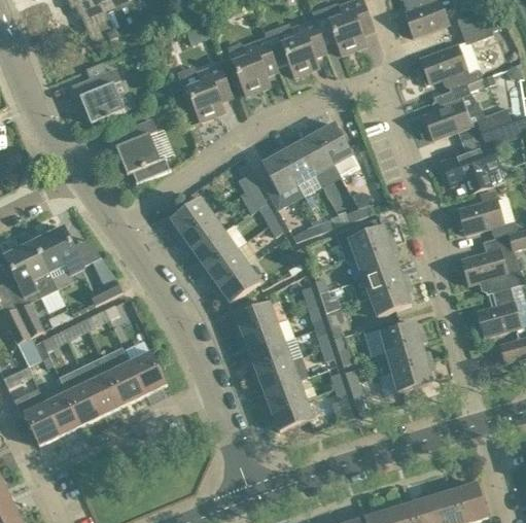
[(67,0),(70,7),(76,4),(93,43),(117,33),(118,36),(131,31),(119,5),(130,0),(67,0)]
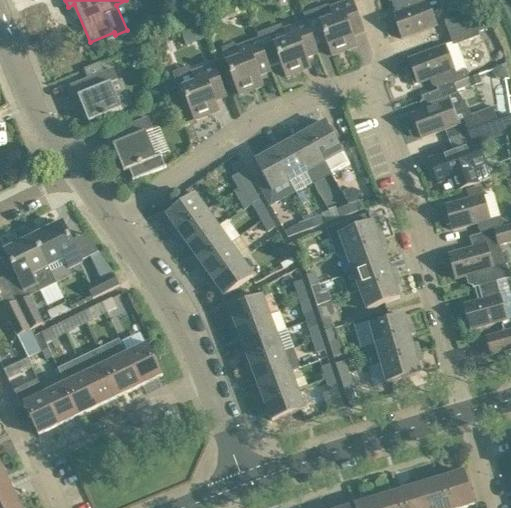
[(175,5),(181,23),(208,14),(205,4),(199,6),(197,0),(188,0),(175,5)]
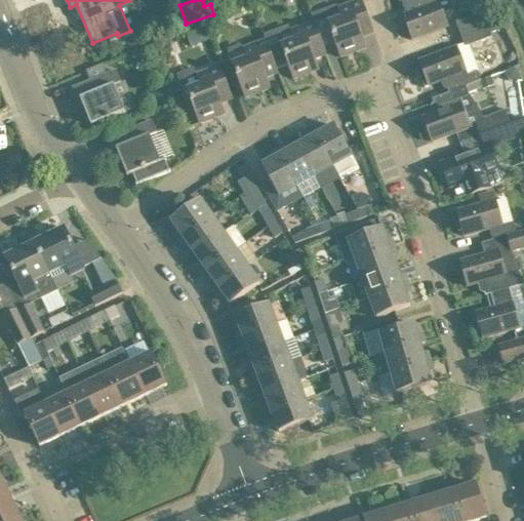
[(325,15),(314,19),(322,43),(334,39),(339,53),(364,44),(361,34),(372,30),(362,0),(352,0),(337,5),(324,10),(325,15)]
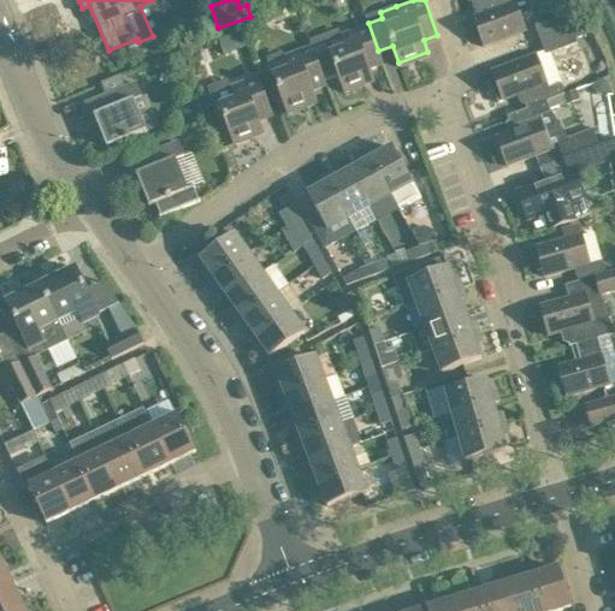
[(525,27),(515,0),(498,0),(500,3),(471,13),(482,43),(525,27)]
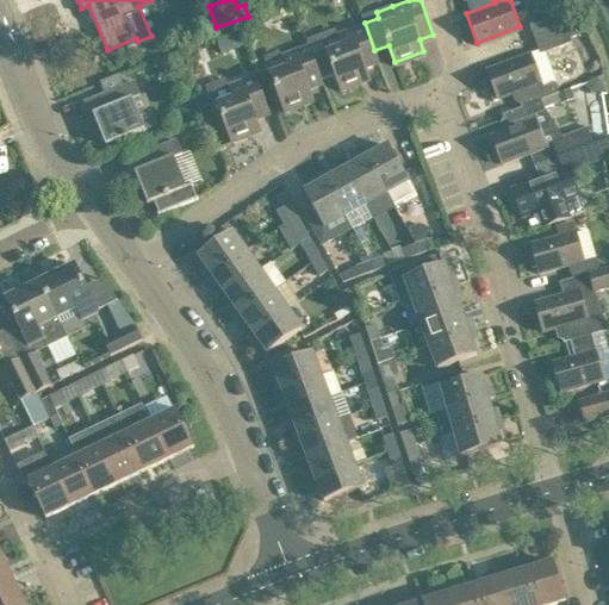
[(528,22),(534,36),(560,25),(555,11),(528,22)]
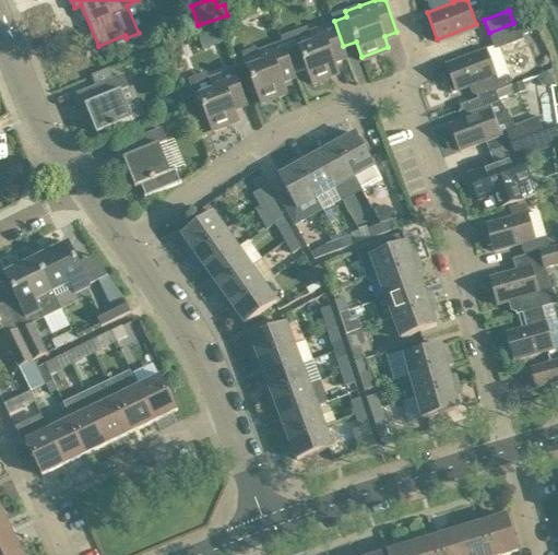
[(513,23),(489,33),(495,47),(523,36),(521,32),(534,27),(531,16),(513,23)]
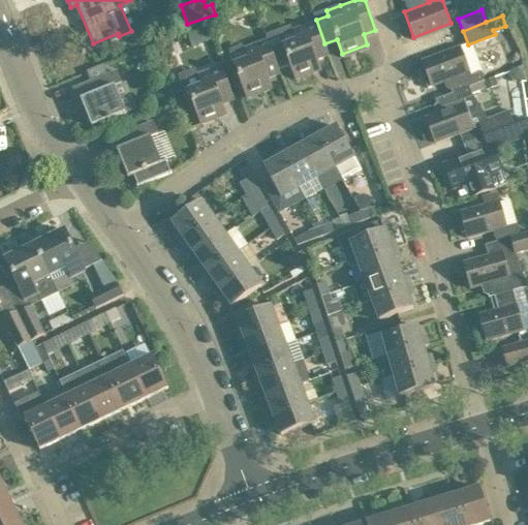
[(315,19),(267,37),(272,51),(277,65),(289,61),(294,76),(320,67),(316,56),(328,52),(324,43),(316,20),(315,19)]
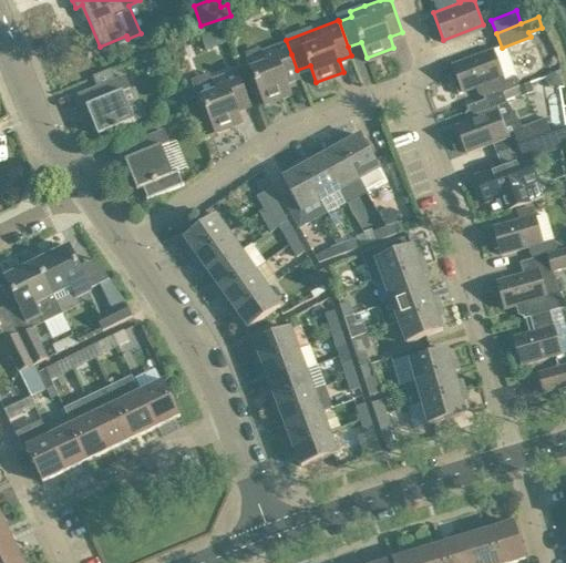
[(219,23),(199,31),(205,47),(225,39),(219,23)]
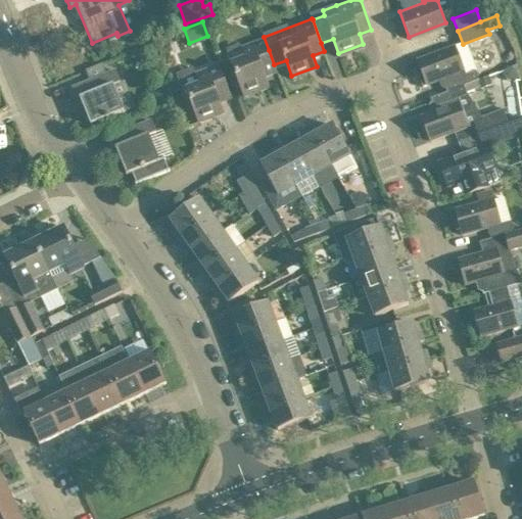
[(269,50),(264,37),(240,46),(244,55),(231,60),(243,94),(268,85),(264,74),(276,69),(274,64),(269,50)]
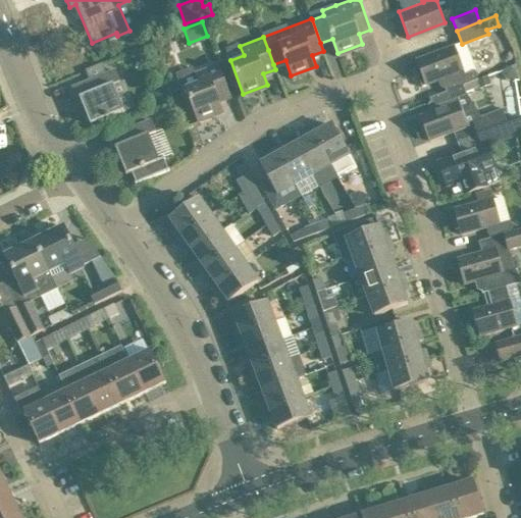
[(440,76),(446,89),(462,82),(475,78),(477,76),(474,67),(463,71),(453,44),(416,57),(418,63),(414,65),(421,84),(440,76)]
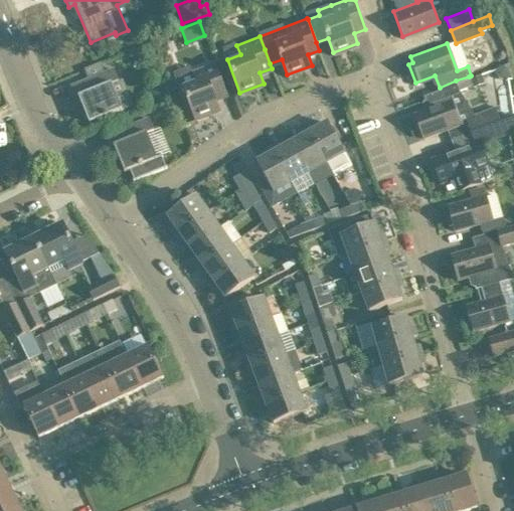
[(182,84),(188,100),(195,118),(219,109),(215,99),(227,94),(220,75),(215,61),(192,70),(195,79),(182,84)]
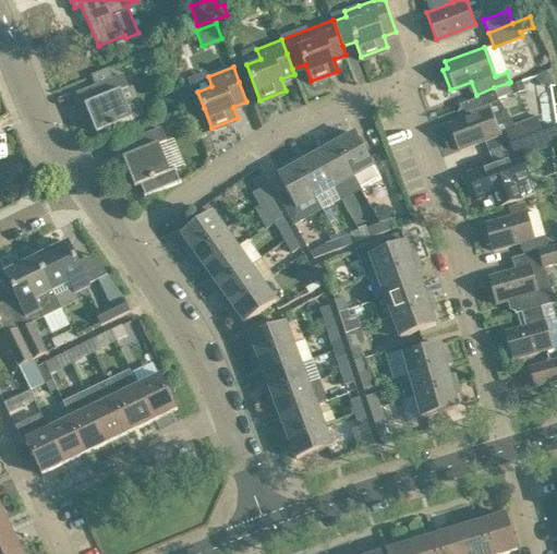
[(122,72),(96,82),(75,91),(81,104),(85,103),(96,130),(132,116),(120,88),(128,85),(122,72)]
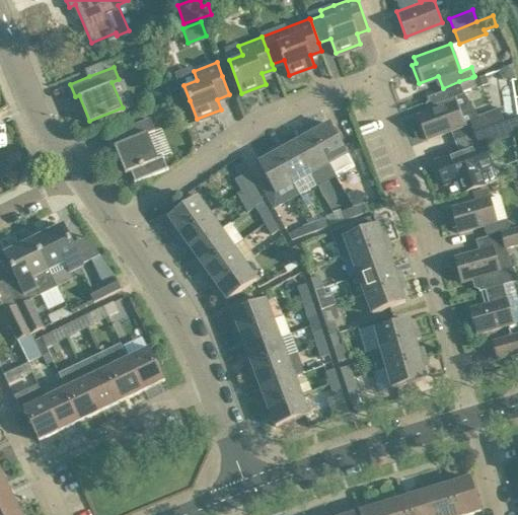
[(485,73),(474,76),(472,77),(476,85),(488,81),(485,73)]
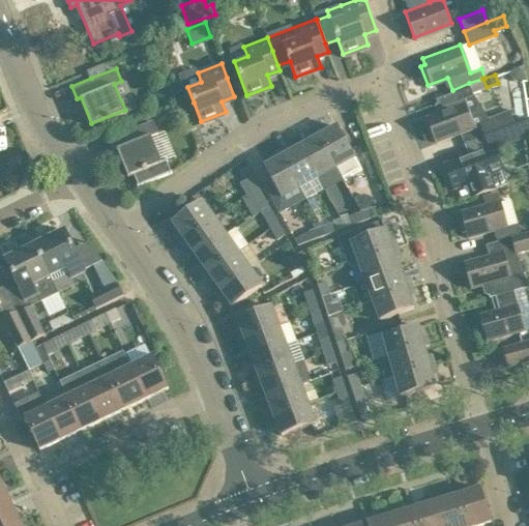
[(469,83),(452,90),(435,97),(440,110),(427,115),(436,140),(473,126),(462,96),(472,92),(469,83)]
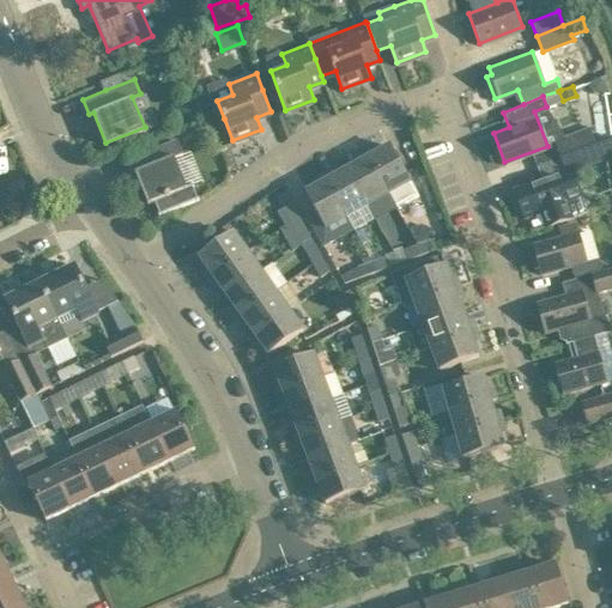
[(197,133),(210,127),(206,117),(193,122),(197,133)]
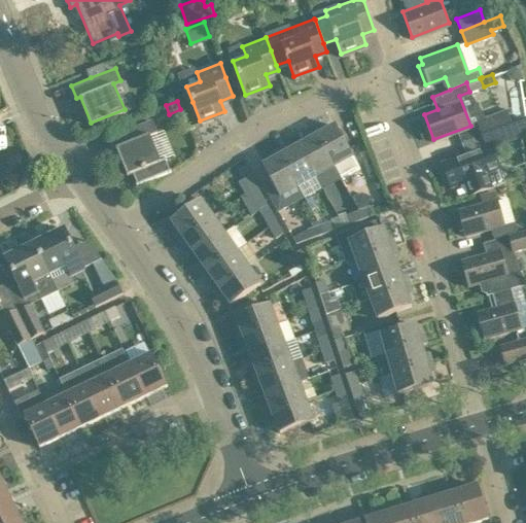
[(482,133),(511,123),(513,121),(512,106),(477,119),(482,133)]
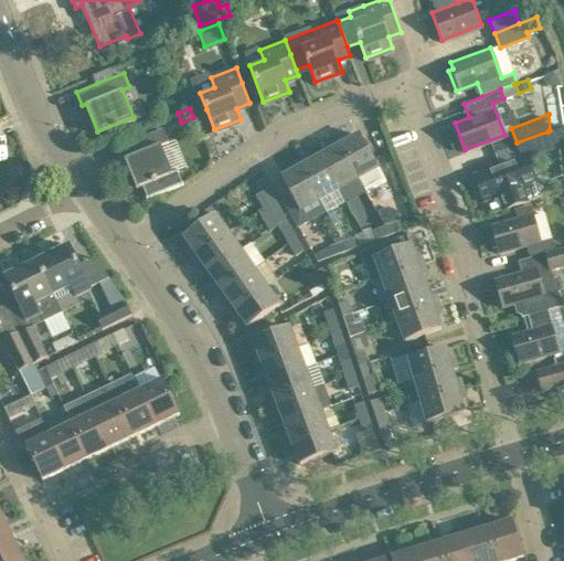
[(136,186),(141,183),(146,194),(146,196),(183,181),(182,180),(181,180),(177,169),(178,169),(178,167),(171,170),(160,144),(168,140),(162,127),(115,146),(120,159),(125,158),(136,186)]
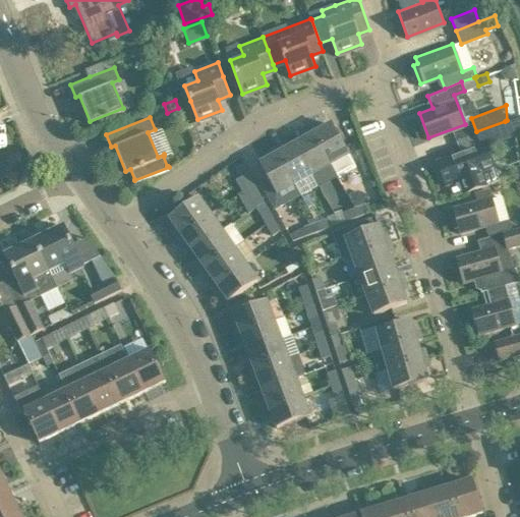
[(316,123),(310,126),(330,162),(337,172),(353,163),(348,152),(332,121),(320,128),(316,123)]
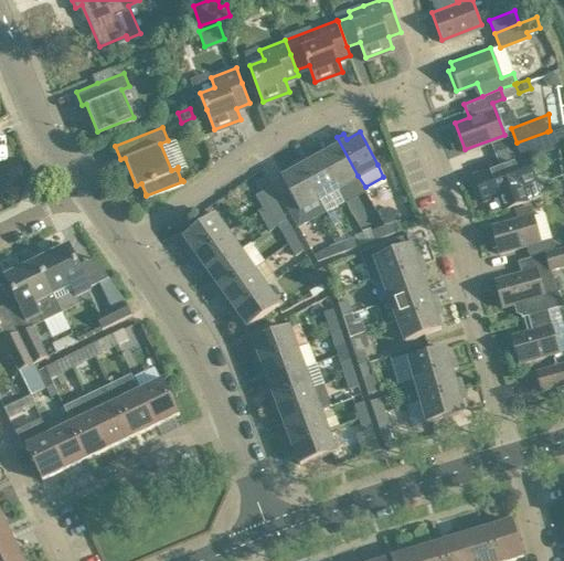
[(521,155),(474,172),(483,199),(498,193),(502,207),(540,192),(527,156),(553,146),(547,131),(517,143),(521,155)]
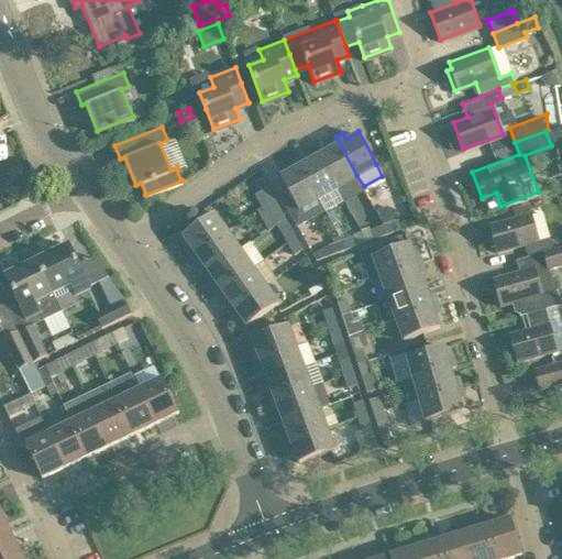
[(331,146),(319,153),(338,186),(356,175),(335,136),(328,140),(331,146)]
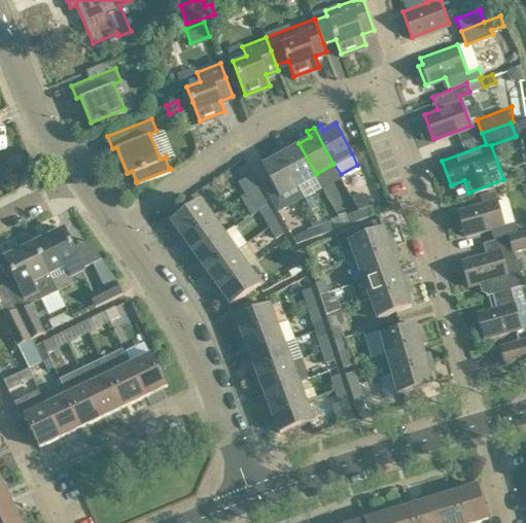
[(354,142),(363,139),(360,134),(352,137),(354,142)]
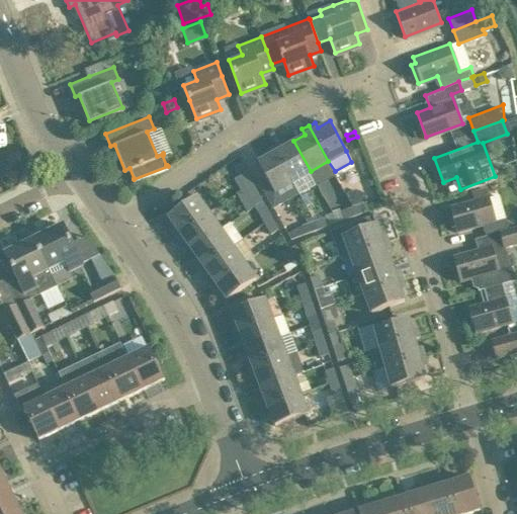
[(279,142),(273,145),(292,181),(311,171),(293,141),(281,147),(279,142)]
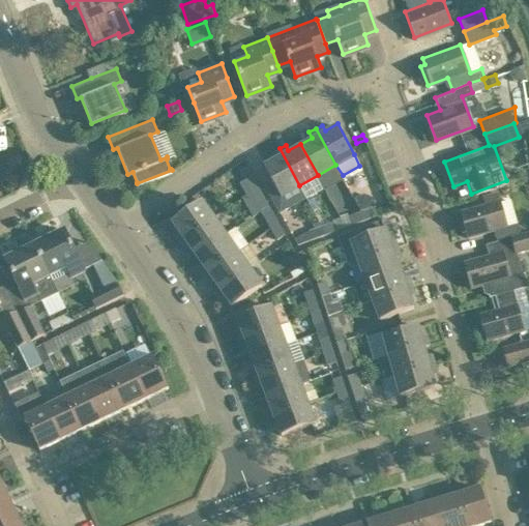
[(299,185),(280,148),(272,152),(276,157),(264,164),(281,195),(299,185)]
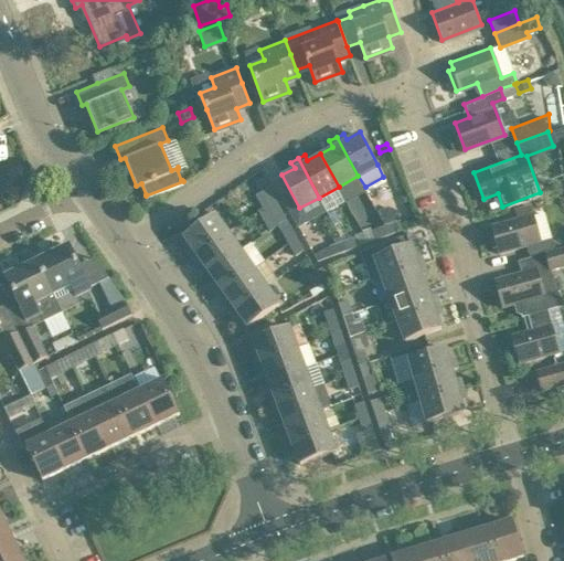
[(259,188),(267,183),(262,173),(253,179),(259,188)]
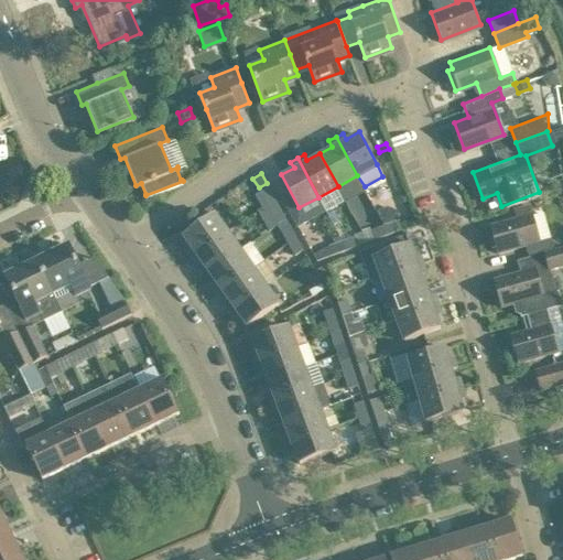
[(259,190),(266,202),(274,197),(268,185),(259,190)]
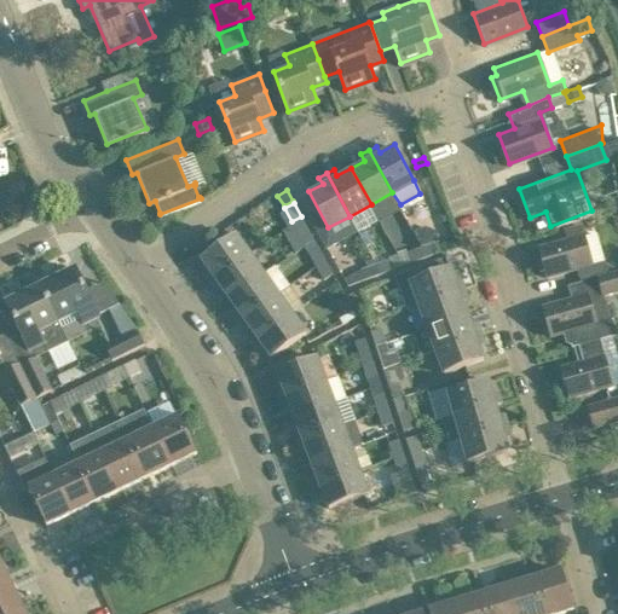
[(301,216),(292,221),(299,235),(309,229),(301,216)]
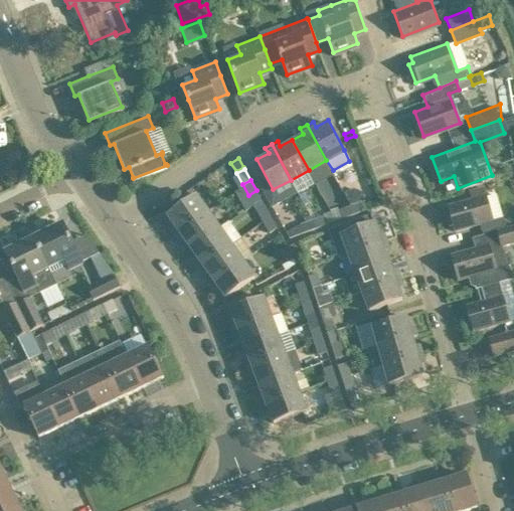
[(483,232),(497,228),(505,226),(501,215),(502,214),(496,192),(486,194),(484,185),(470,188),(472,197),(444,205),(449,223),(453,222),(455,228),(480,221),(483,232)]
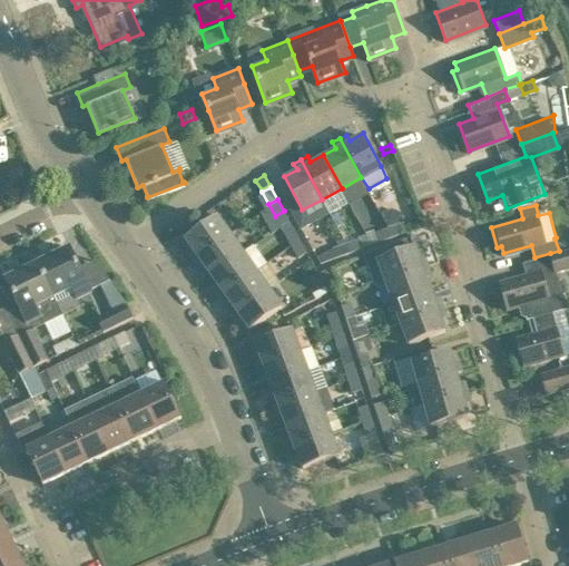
[(382,210),(388,224),(396,221),(391,206),(382,210)]
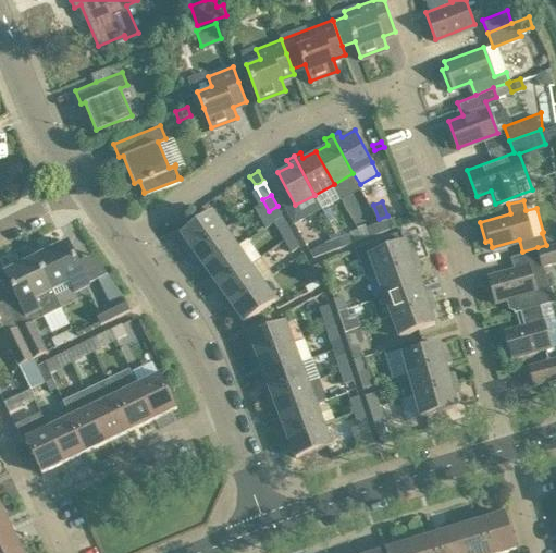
[(183,245),(187,252),(224,226),(210,208),(180,230),(188,242),(183,245)]
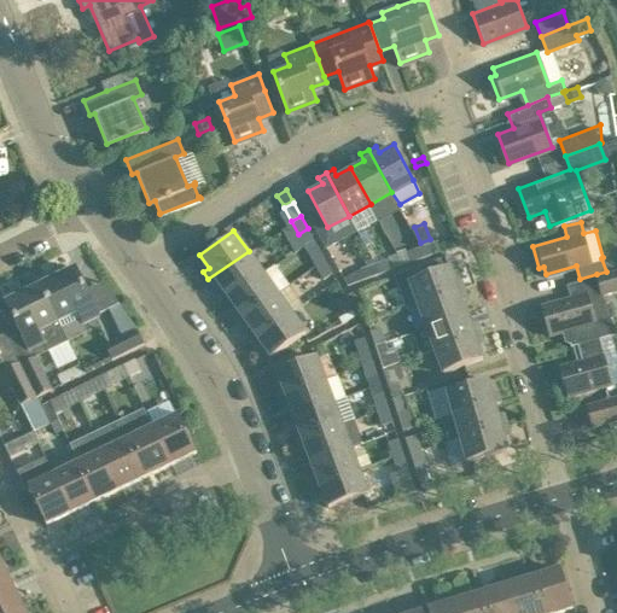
[(302,241),(314,264),(325,258),(313,237),(302,241)]
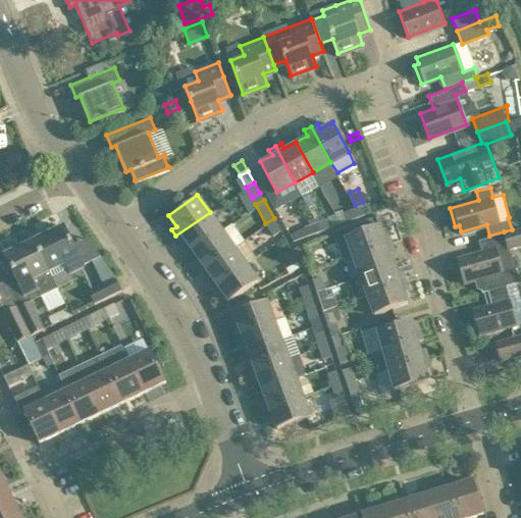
[(363,202),(355,205),(358,215),(370,211),(367,201),(363,202)]
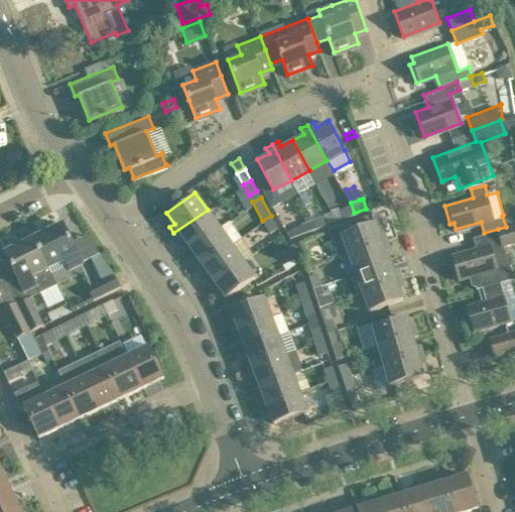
[(330,208),(331,210),(334,220),(354,213),(351,203),(339,208),(338,205),(330,208)]
